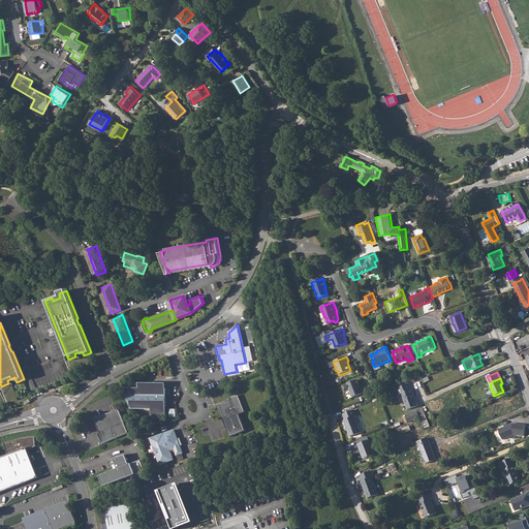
[(356,380),(340,386),(342,393),(347,391),(350,398),(364,393),(362,387),(360,387),(356,380)]
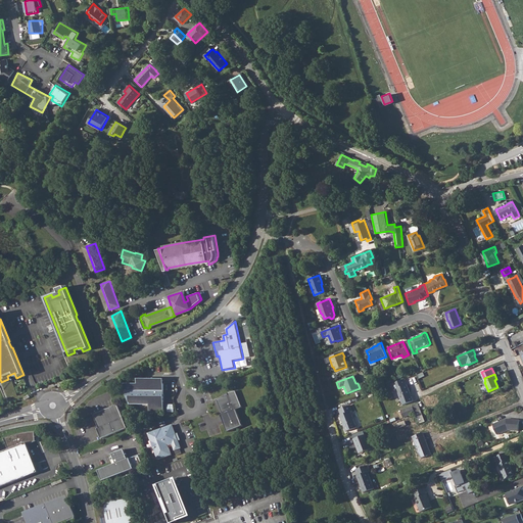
[(158,411),(163,411),(163,378),(138,377),(138,383),(126,383),(126,395),(129,395),(129,403),(149,403),(149,414),(158,414),(158,411)]
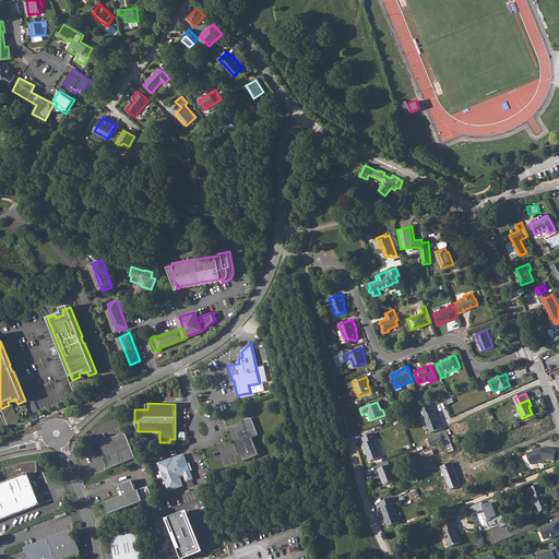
[(424,408),(419,411),(421,417),(425,416),(431,432),(443,428),(436,411),(435,411),(432,405),(424,408)]
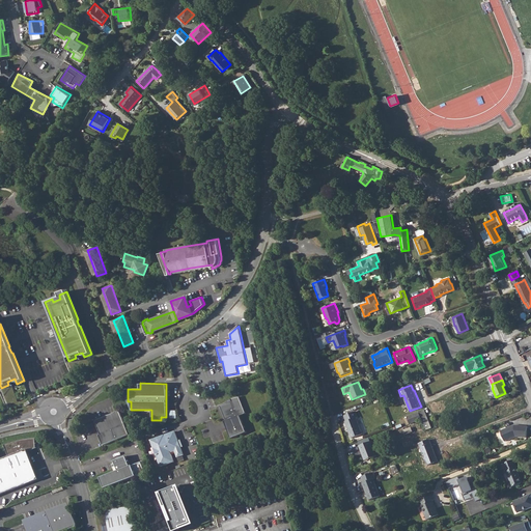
[(225,403),(220,406),(226,420),(224,421),(230,438),(246,432),(240,415),(246,413),(239,396),(230,399),(231,401),(225,403)]
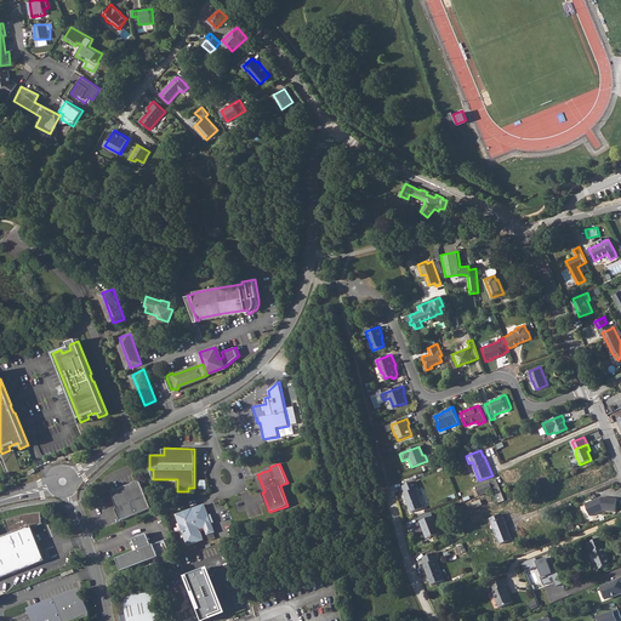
[(140,480),(114,491),(112,495),(118,508),(115,508),(120,520),(152,508),(140,480)]
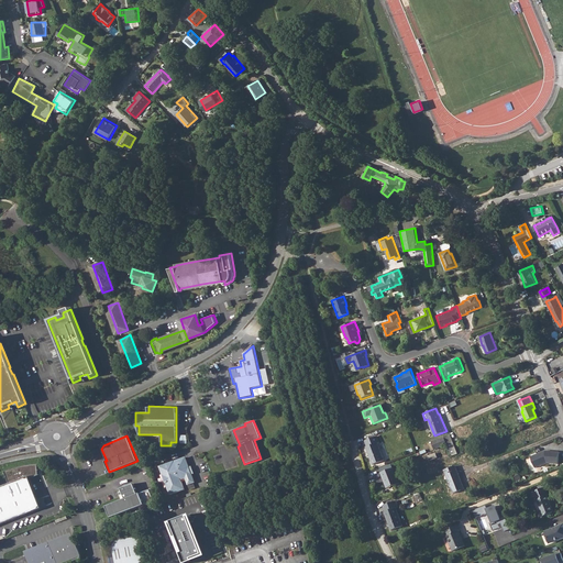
[(377,435),(364,441),(366,448),(365,448),(372,465),(384,461),(377,443),(379,442),(377,435)]
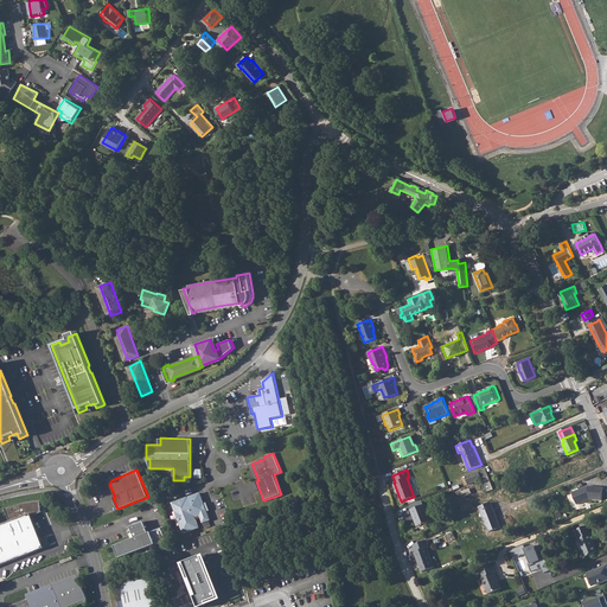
[(479,471),(465,477),(468,485),(481,479),(479,471)]
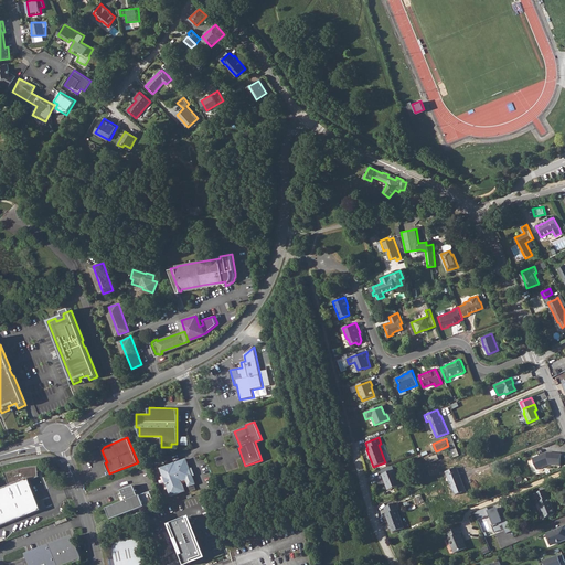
[(455,444),(448,446),(452,458),(459,456),(455,444)]
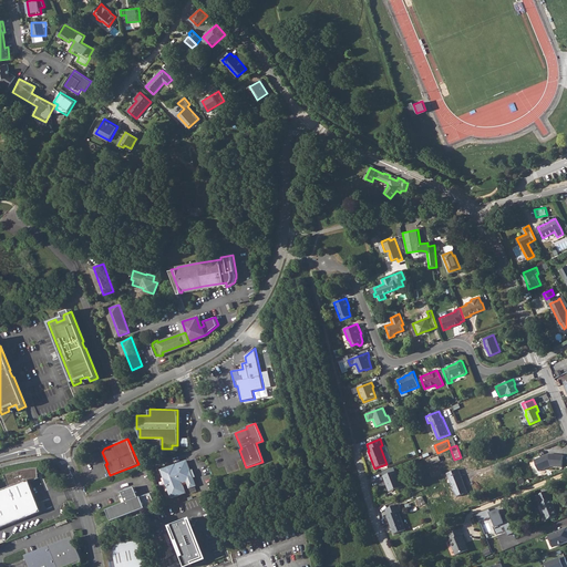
[(535,461),(539,472),(550,466),(563,467),(563,455),(549,454),(535,461)]
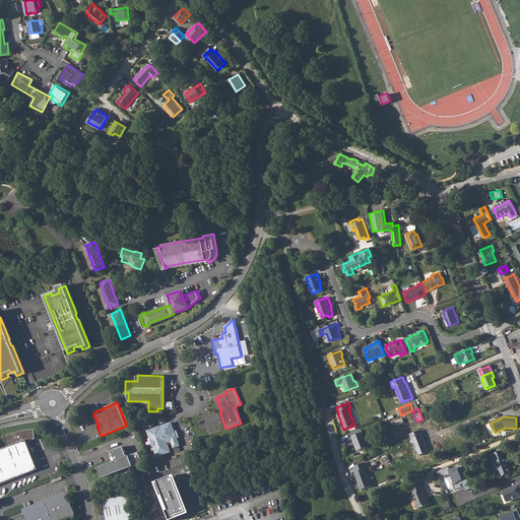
[(173,421),(147,429),(156,456),(171,452),(168,443),(172,441),(174,447),(180,445),(173,421)]
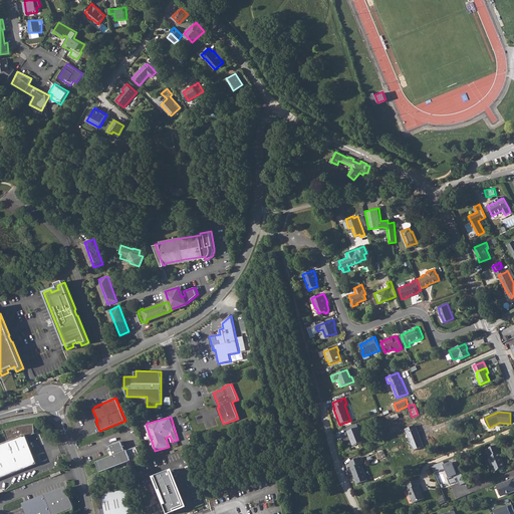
[(0,445),(0,478),(38,464),(27,438),(35,434),(35,425),(21,426),(7,430),(4,431),(8,443),(0,445)]
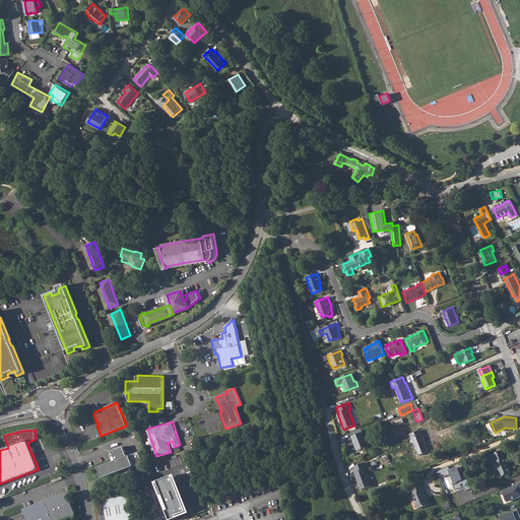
[(410,435),(416,451),(427,447),(420,431),(410,435)]
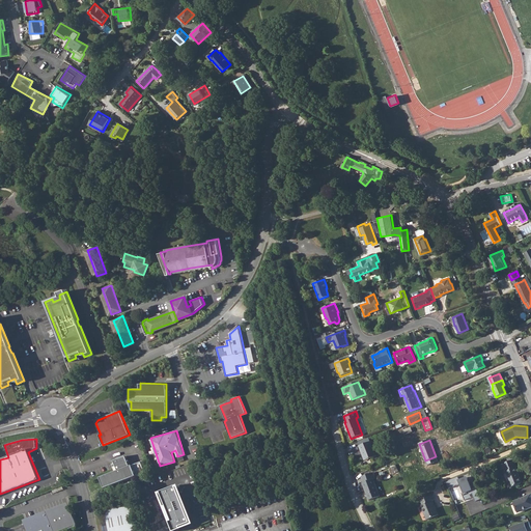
[(370,442),(359,446),(363,457),(367,455),(368,456),(369,459),(376,456),(370,442)]
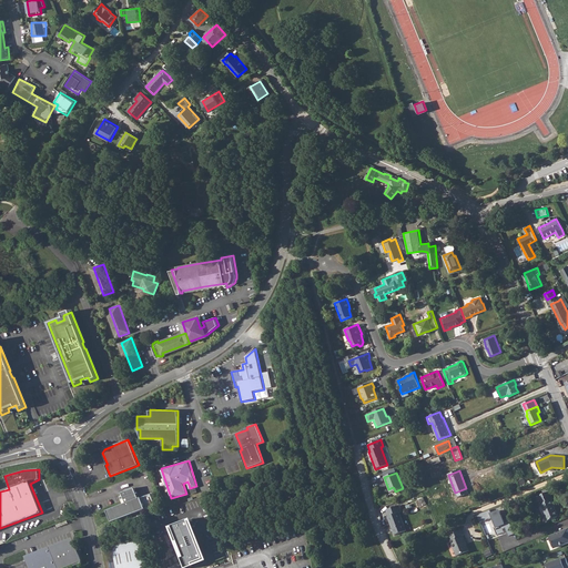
[(134,488),(122,493),(125,504),(107,511),(111,523),(155,506),(151,494),(139,498),(134,488)]
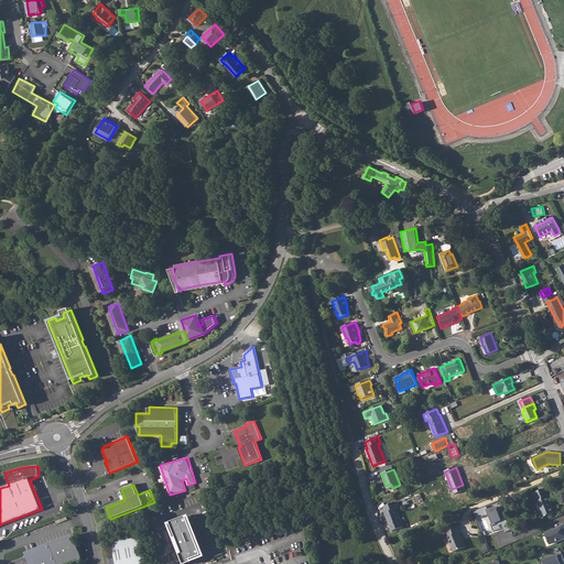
[(463,485),(452,489),(454,495),(465,490),(463,485)]
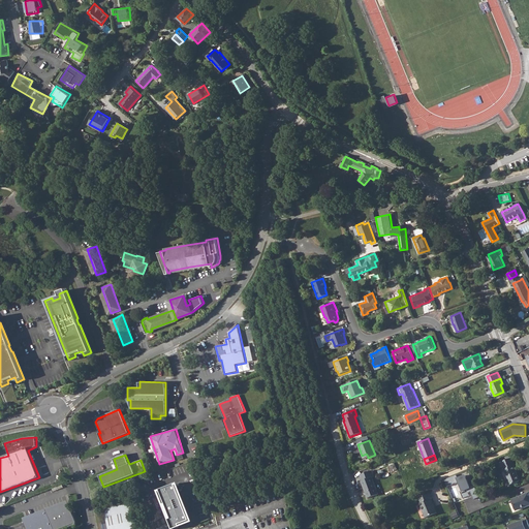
[(502,467),(504,470),(510,485),(520,481),(514,466),(515,466),(514,462),(506,464),(505,461),(498,463),(499,468),(502,467)]
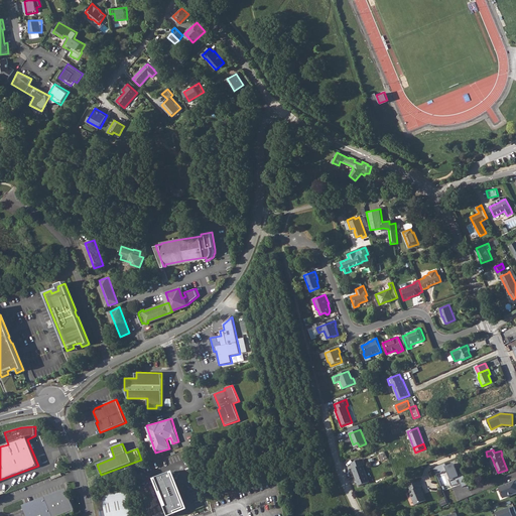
[(352,471),(352,472),(363,467),(364,467),(362,461),(351,465),(353,470),(352,471)]
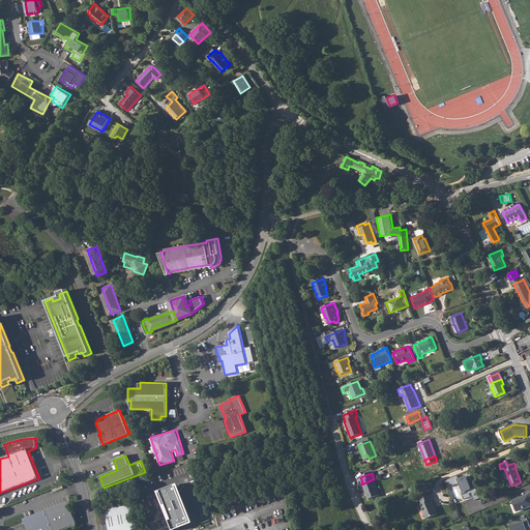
[(373,479),(361,484),(363,491),(375,487),(373,479)]
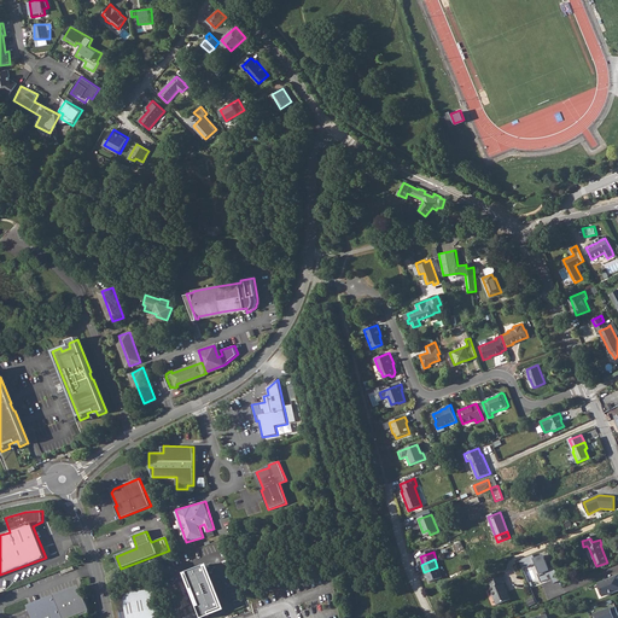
[(203,566),(187,571),(203,612),(219,607),(203,566)]
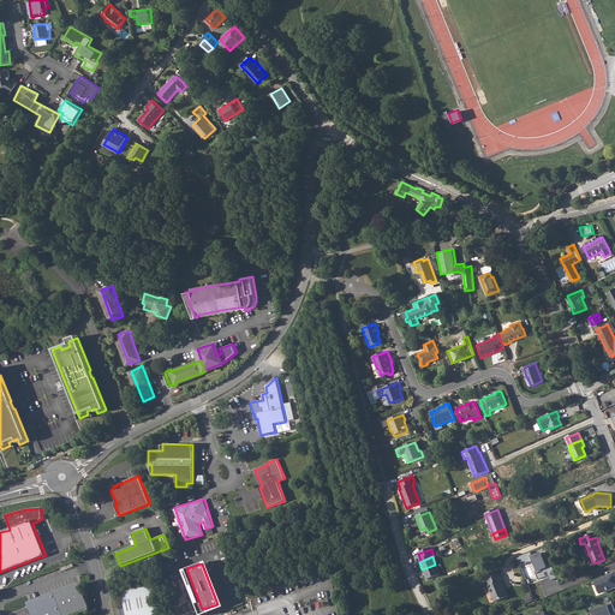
[(435,565),(422,569),(424,574),(436,569),(435,565)]
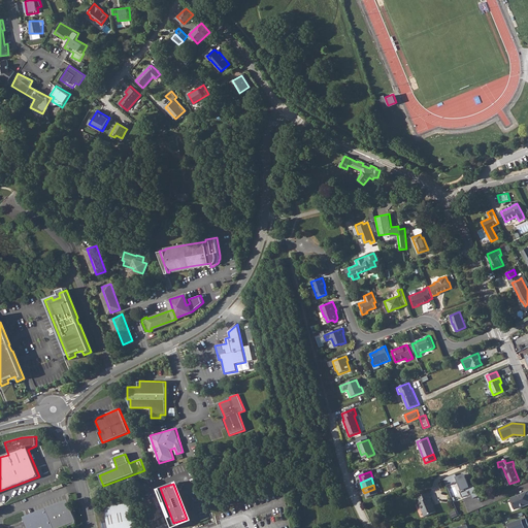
[(374,489),(364,493),(366,498),(376,494),(374,489)]
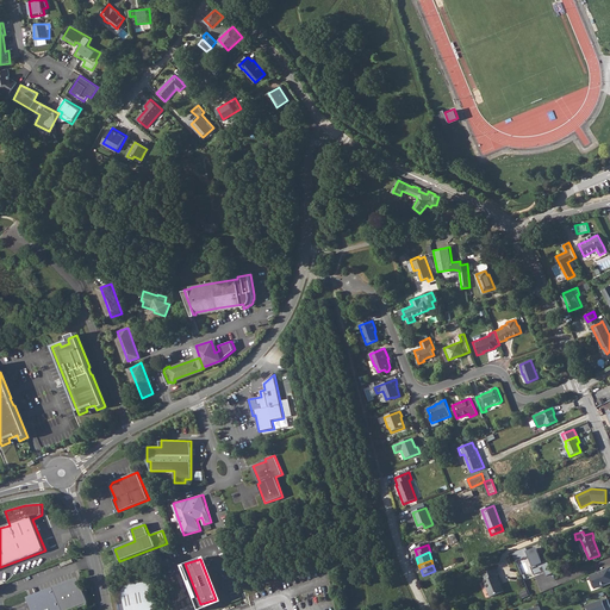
[(602,571),(591,576),(593,583),(595,583),(597,587),(605,584),(609,583),(607,577),(609,576),(609,567),(602,571)]
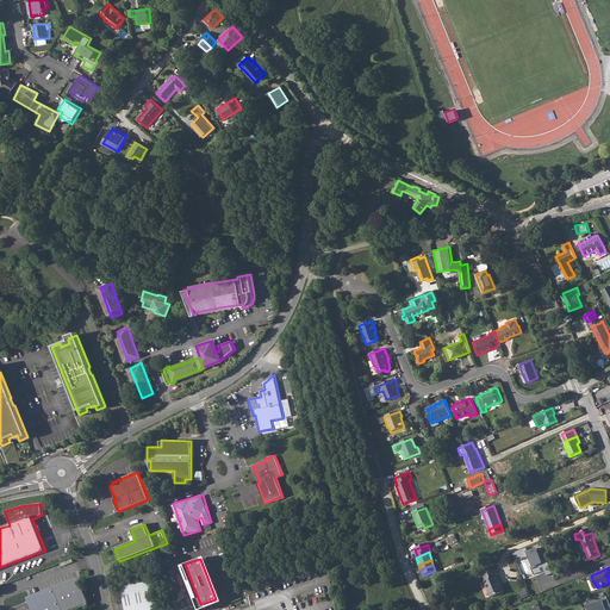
[(483,574),(485,580),(489,589),(487,590),(490,597),(504,592),(497,576),(498,576),(496,570),(483,574)]
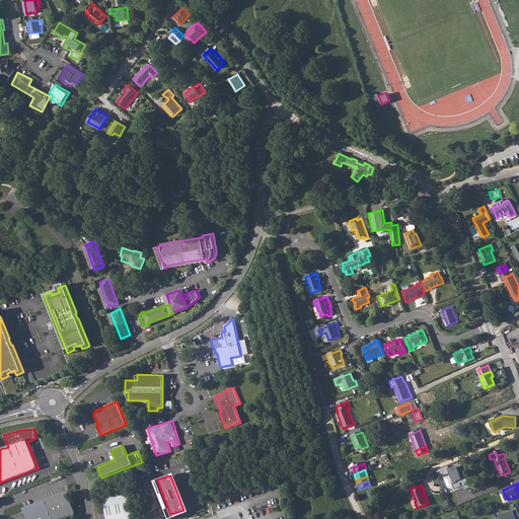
[(60,518),(75,514),(67,493),(24,509),(28,518),(60,518)]
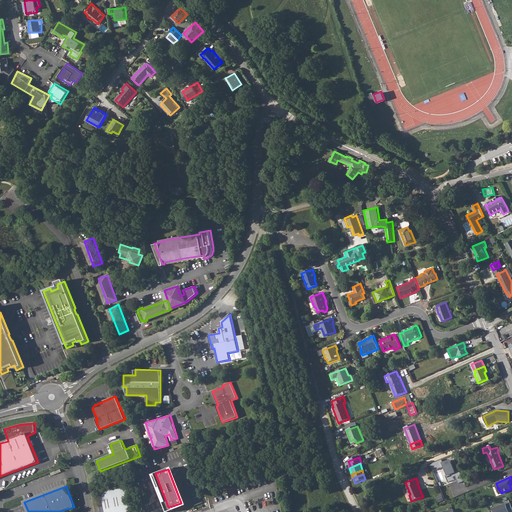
[(128,486),(102,492),(104,505),(100,506),(100,511),(124,511),(124,507),(132,505),(128,486)]
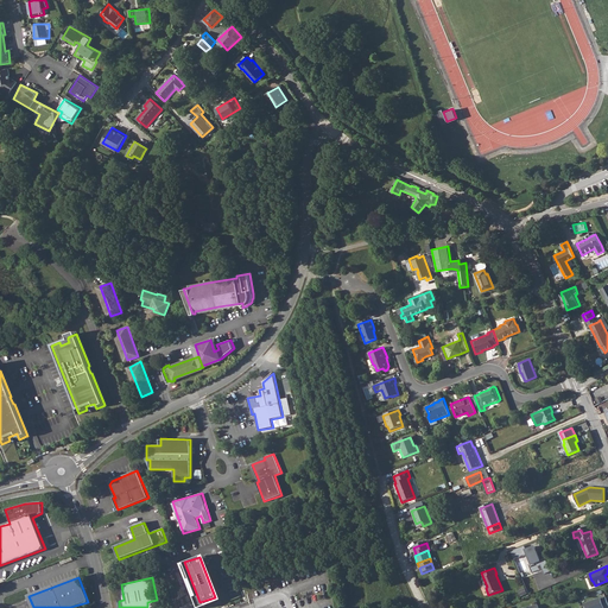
[(586,605),(587,607),(607,607),(607,601),(607,596),(586,605)]
